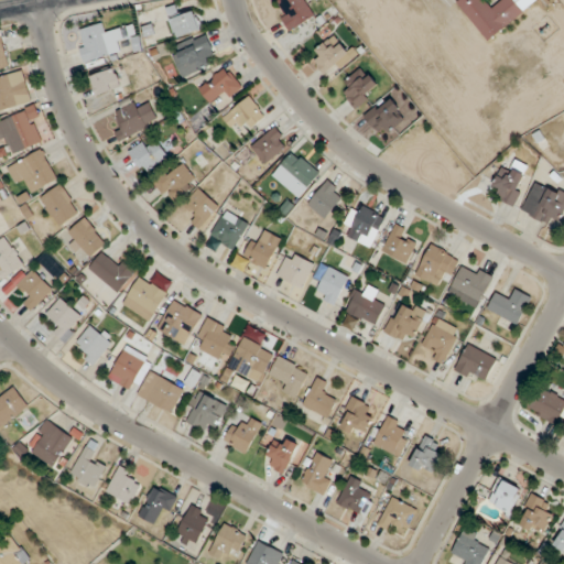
[(282,0),(273,9),(295,32),(316,13),(304,0),(282,0)]
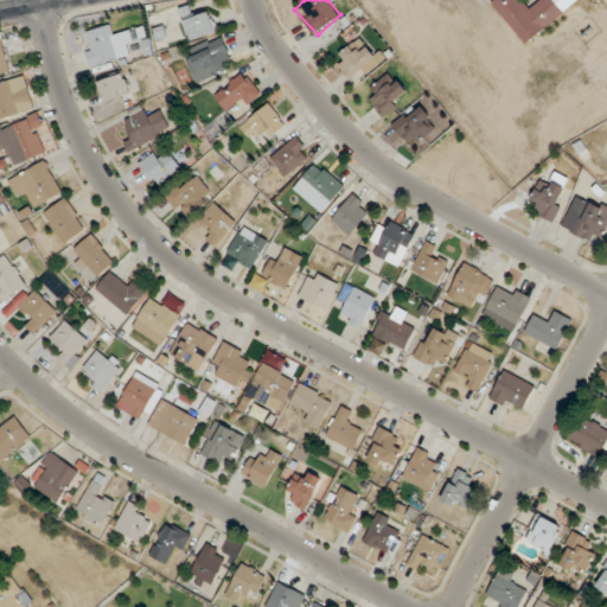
[(524,45),(582,0),(541,0),(529,10),(521,0),(493,0),(492,1),(524,45)]
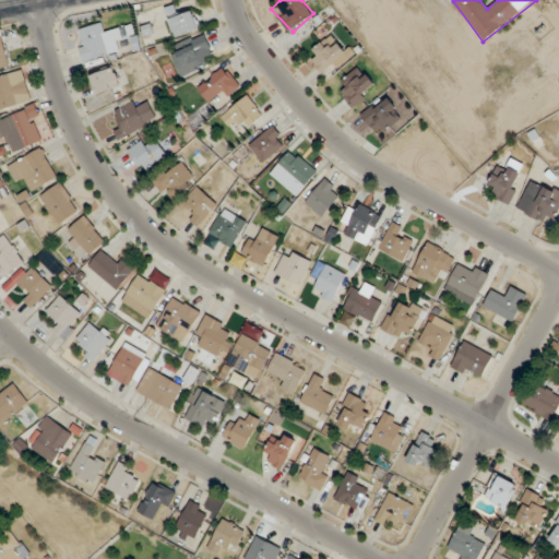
[(166,9),(175,38),(201,31),(194,10),(178,15),(175,6),(166,9)]
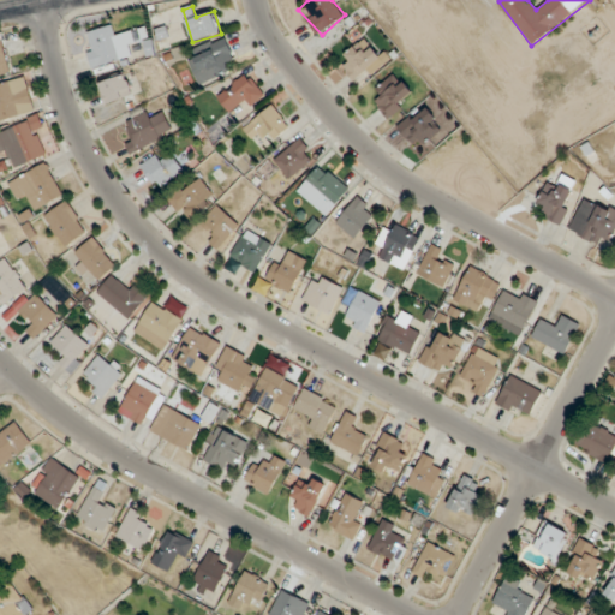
[(95,70),(138,55),(131,33),(119,36),(115,25),(84,35),(95,70)]
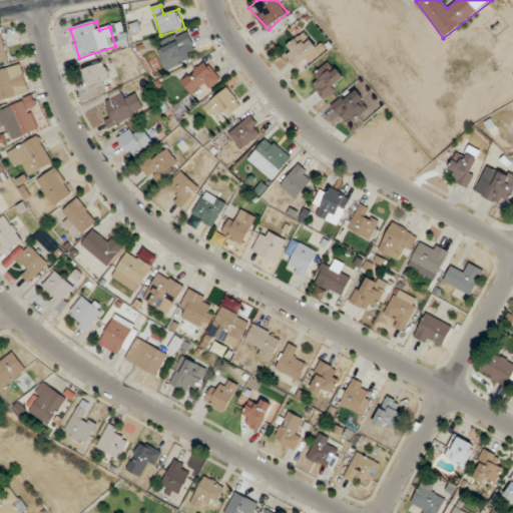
[(0,63),(9,61),(2,29),(0,29),(0,63)]
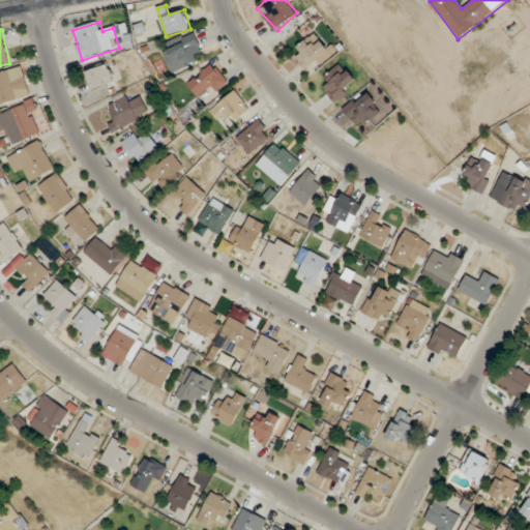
[(302,54),(296,59),(305,68),(313,62),(319,68),(336,52),(317,30),(297,48),(302,54)]
